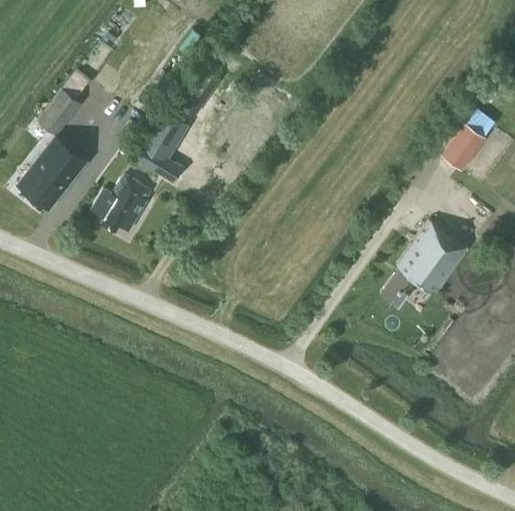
[(144,0),(132,0),(133,9),(145,8),(144,0)]
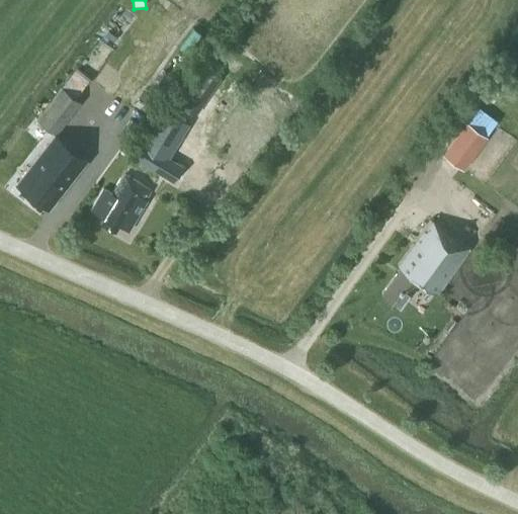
[(216,77),(197,65),(171,102),(190,114),(216,77)]
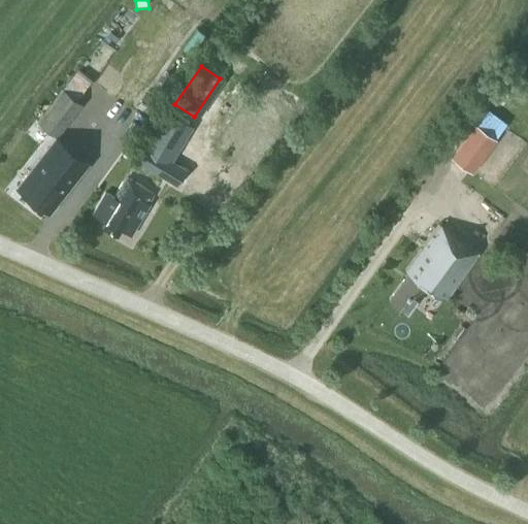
[(58,140),(83,106),(64,91),(39,125),(58,140)]
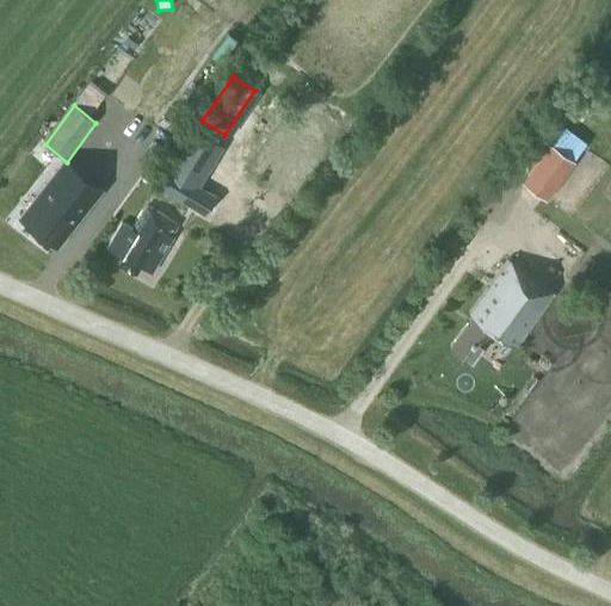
[(170,135),(180,121),(171,115),(160,128),(170,135)]
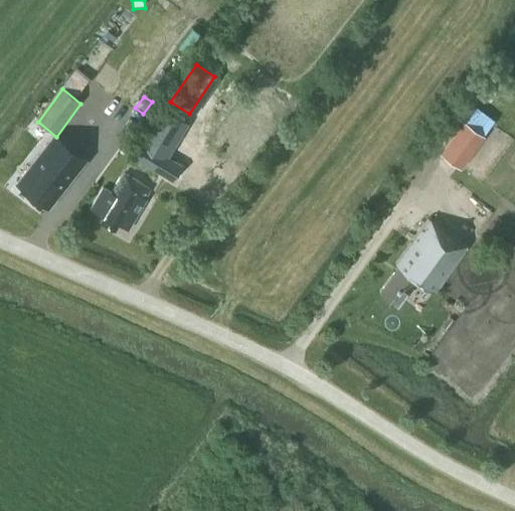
[(190,126),(160,108),(130,158),(173,184),(185,163),(161,149),(169,136),(180,142),(190,126)]
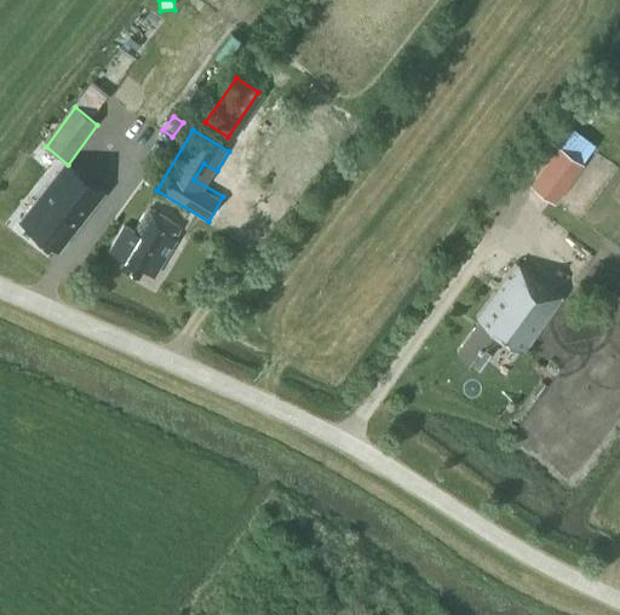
[(555,207),(585,167),(560,148),(529,188),(555,207)]
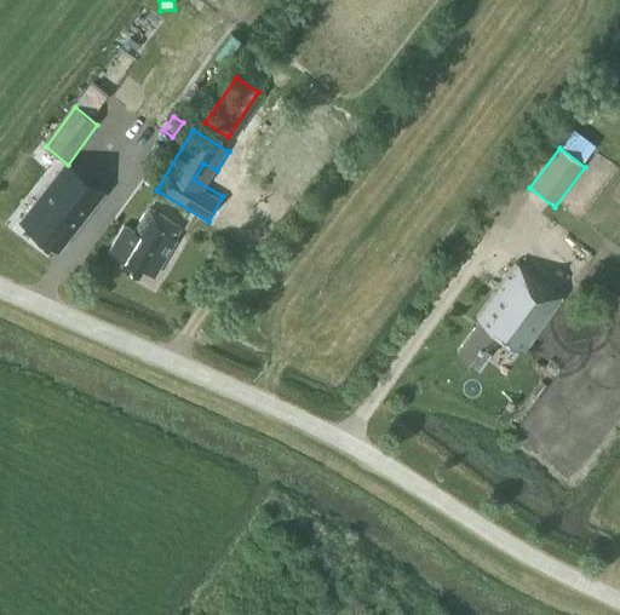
[(21,223),(58,253),(103,196),(72,171),(65,166),(35,203),(21,223)]
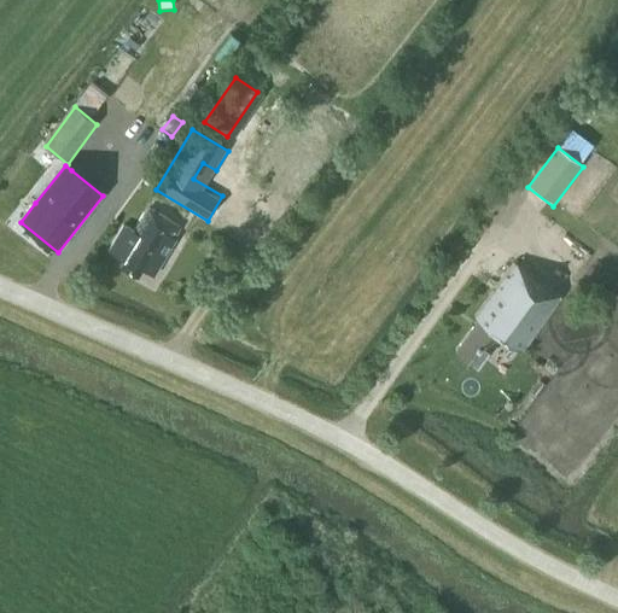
[(174,241),(180,231),(150,211),(135,235),(124,229),(109,254),(124,263),(121,269),(139,279),(144,273),(155,279),(167,258),(163,257),(169,247),(176,251),(180,245),(174,241)]
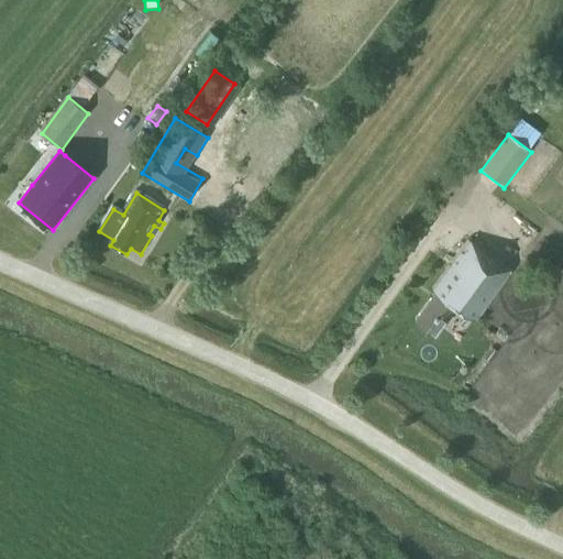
[(432,292),(435,294),(415,322),(434,337),(455,309),(475,324),(511,273),(470,242),(432,292)]
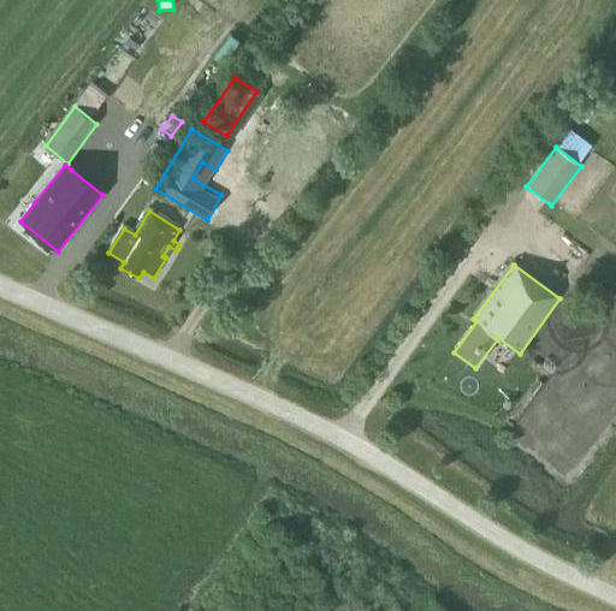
All buildings are outlined.
